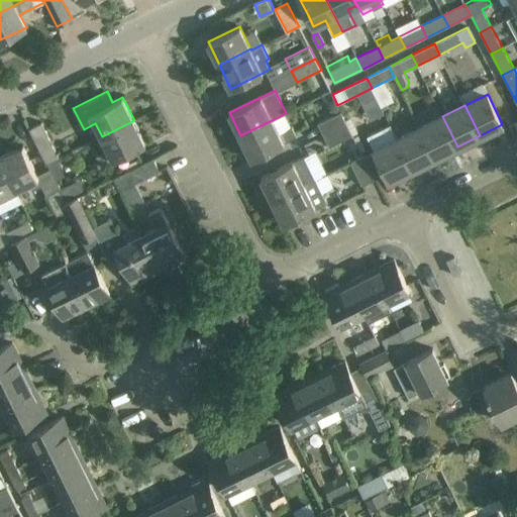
[(317,123),(323,135),(346,123),(340,111),(317,123)]
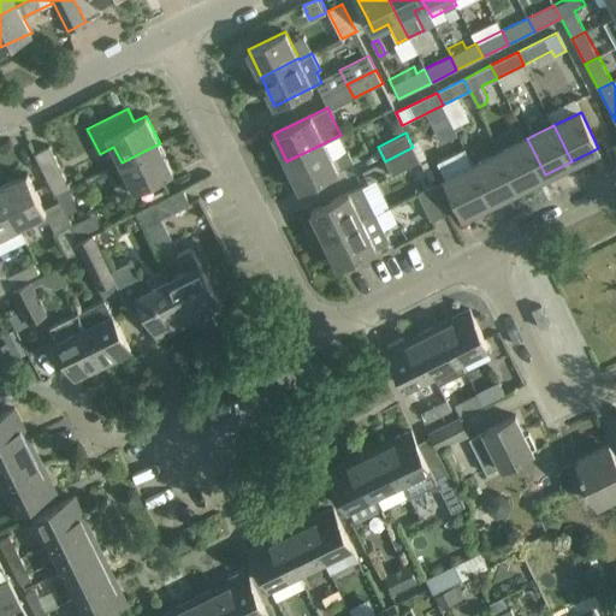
[(545,175),(527,138),(499,153),(517,188),(545,175)]
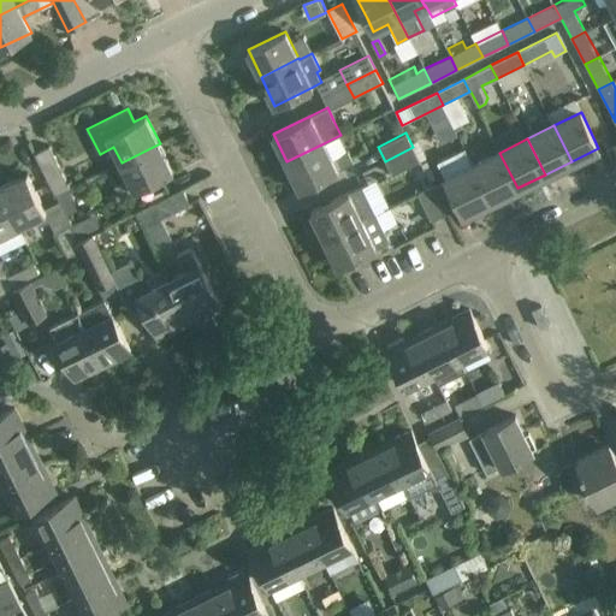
[(120,197),(135,190),(173,172),(160,143),(122,163),(129,178),(114,184),(120,197)]
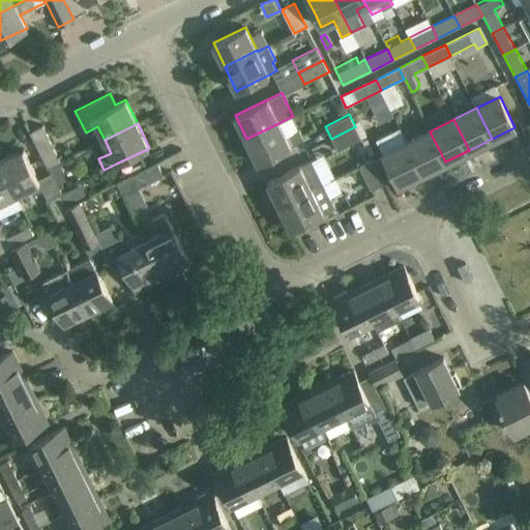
[(303,140),(299,130),(286,137),(278,123),(246,139),(247,140),(243,143),(247,152),(253,152),(258,163),(276,154),(291,147),(303,140)]
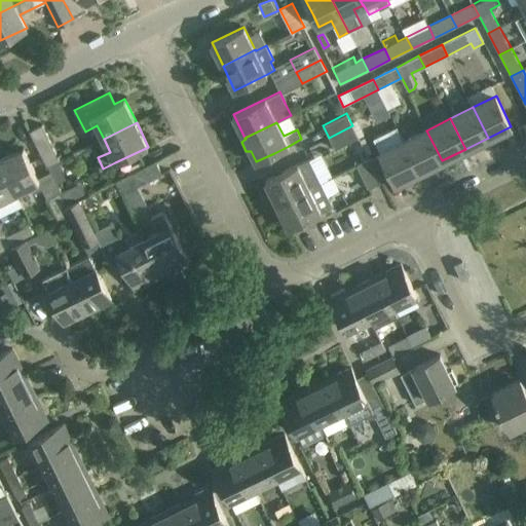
[(42,124),(30,130),(47,166),(60,160),(42,124)]
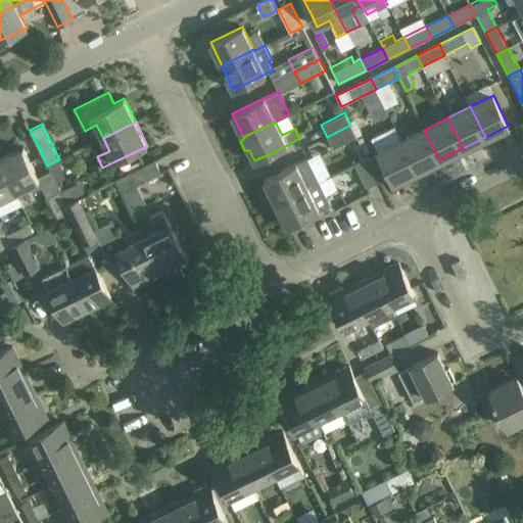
[(333,149),(357,137),(350,125),(327,137),(333,149)]
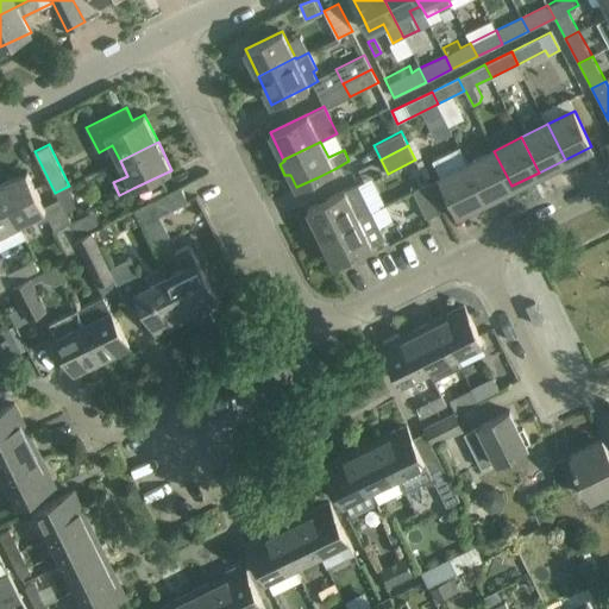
[(462,152),(459,146),(432,161),(435,165),(440,177),(447,192),(458,213),(485,199),(468,164),(462,152)]
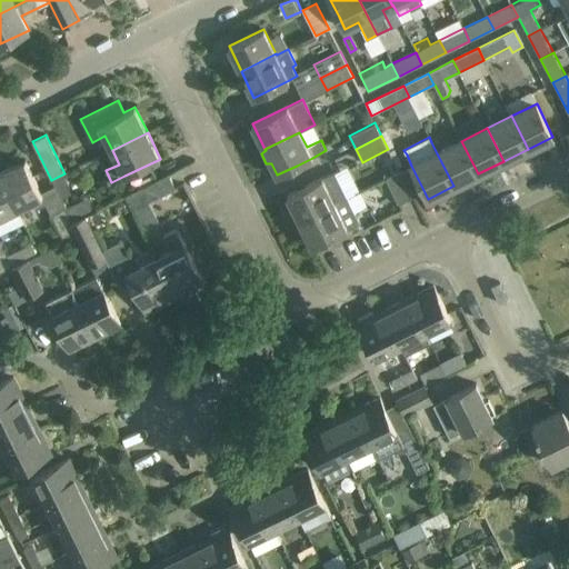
[(461,141),(437,153),(453,186),(478,173),(461,141)]
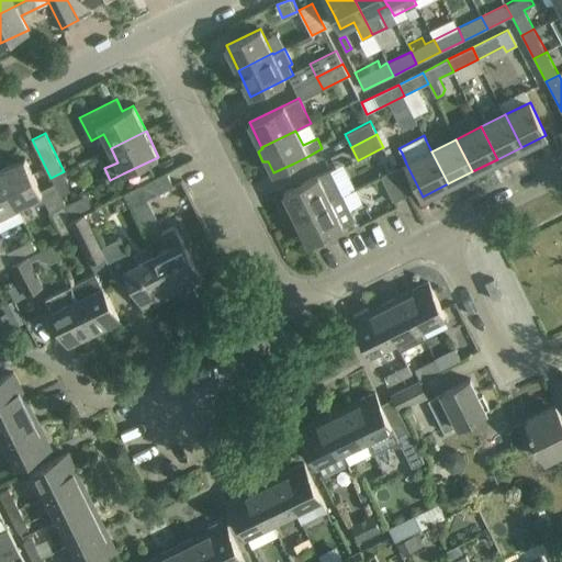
[(35,206),(45,201),(24,159),(0,170),(0,172),(17,206),(31,199),(35,206)]
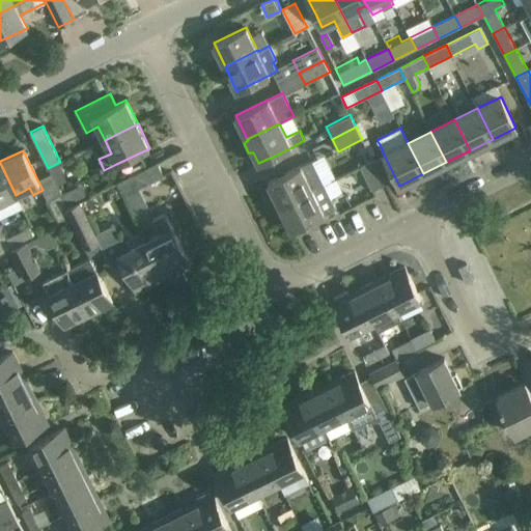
[(280,205),(324,184),(312,160),(268,182),(280,205)]
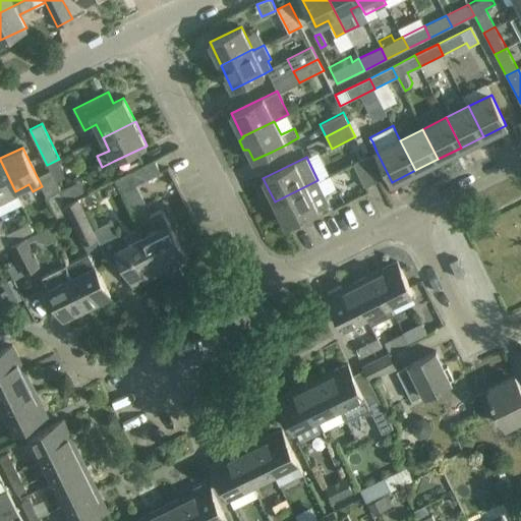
[(378,180),(365,157),(353,163),(364,187),(378,180)]
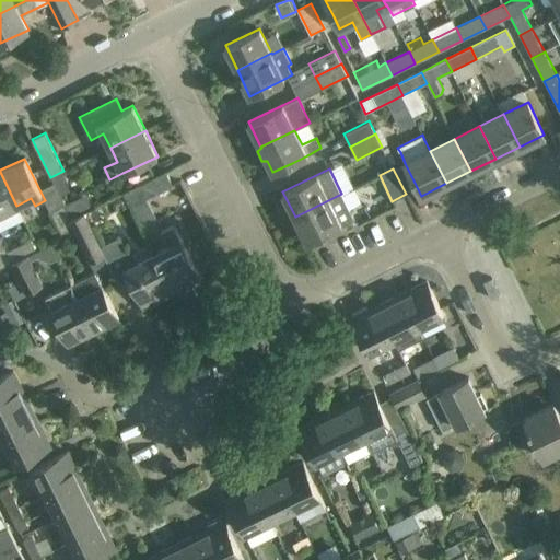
[(0,230),(23,219),(16,206),(0,172),(0,230)]
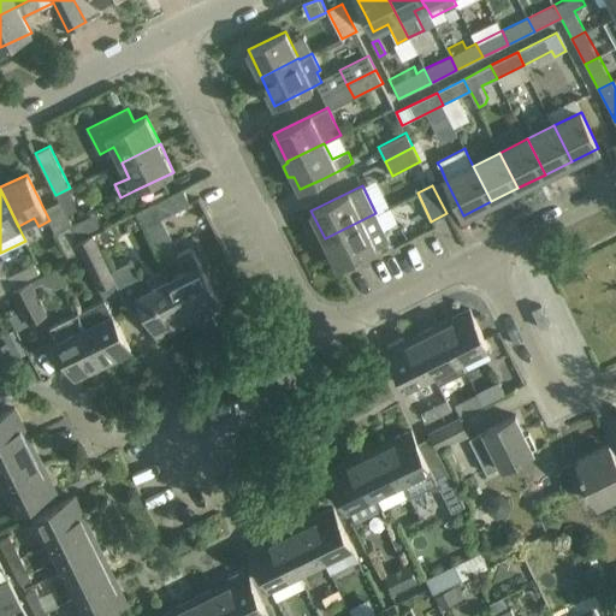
[(189,203),(183,189),(158,202),(165,215),(189,203)]
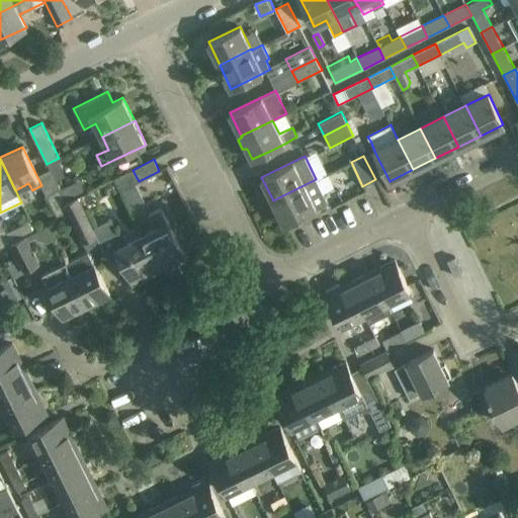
[(77,196),(79,196),(89,191),(82,178),(61,188),(59,190),(65,202),(77,196)]
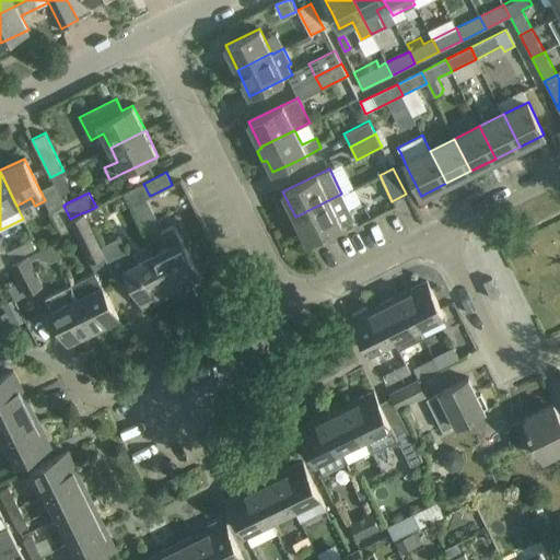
[(354,220),(341,194),(295,217),(307,243),(354,220)]
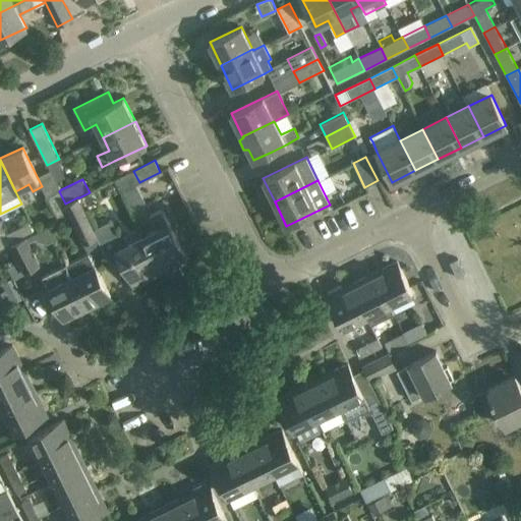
[(114,182),(104,187),(107,193),(112,191),(114,195),(119,193),(114,182)]
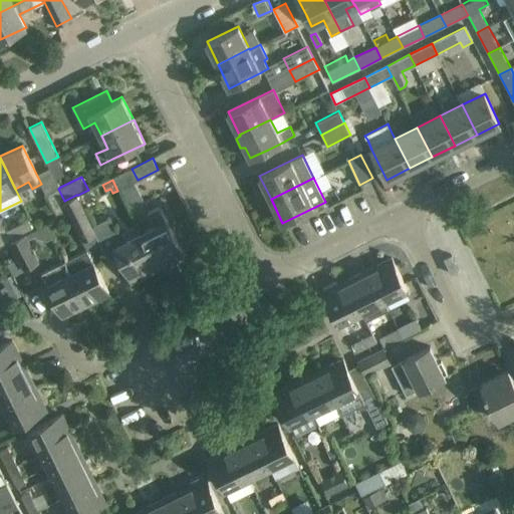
[(64,201),(58,189),(46,194),(58,218),(69,213),(69,212),(64,201)]
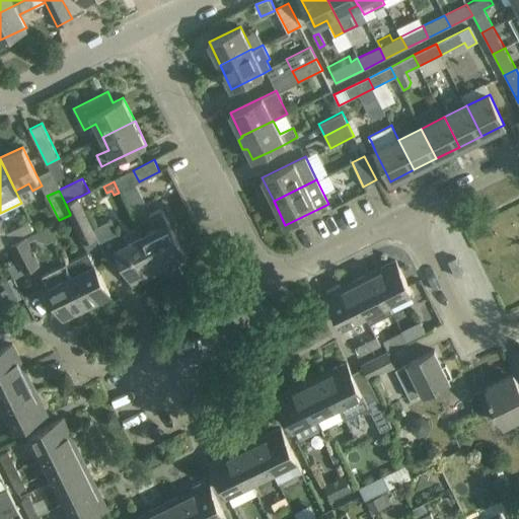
[(79,197),(77,197),(65,203),(70,214),(70,215),(83,243),(96,237),(97,237),(93,228),(79,197)]
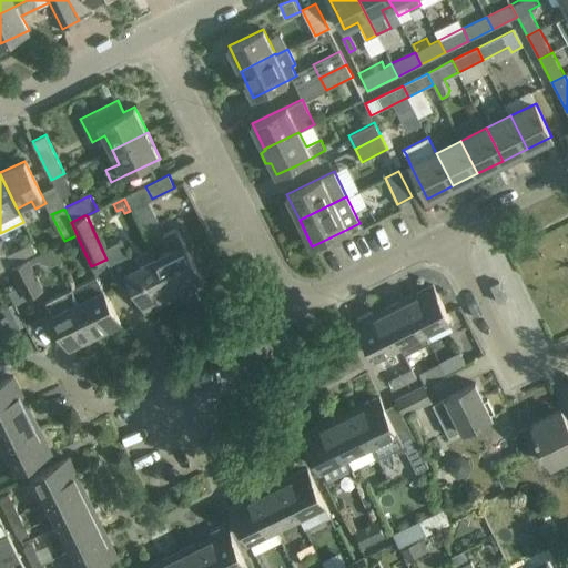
[(170,249),(154,256),(174,295),(200,283),(201,284),(203,283),(175,229),(163,234),(170,249)]
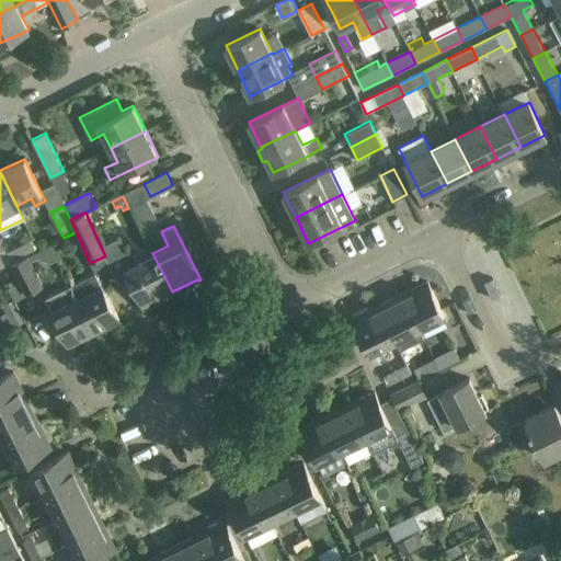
[(0,237),(0,268),(11,263),(12,262),(0,237)]
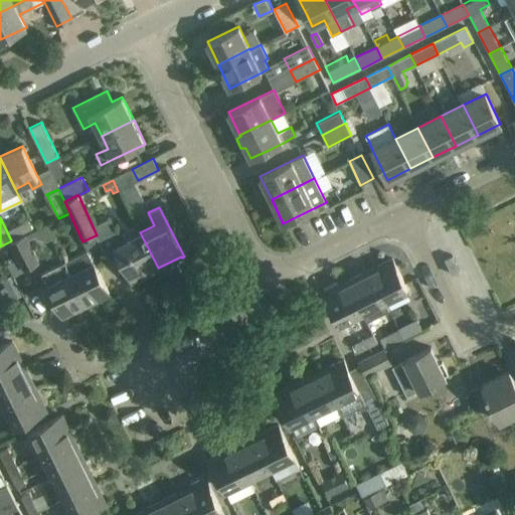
[(134,280),(158,268),(140,232),(126,238),(123,231),(118,233),(111,217),(93,226),(97,235),(96,235),(108,260),(110,259),(109,258),(119,252),(133,282),(135,281),(134,280)]
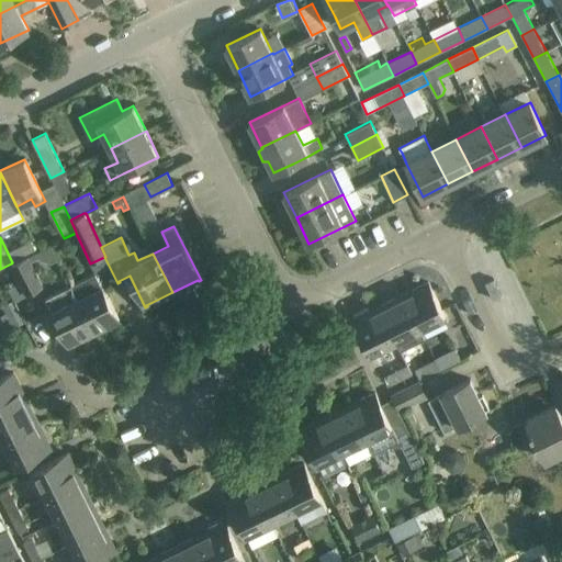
[(36,251),(38,257),(40,258),(51,262),(57,259),(51,245),(36,251)]
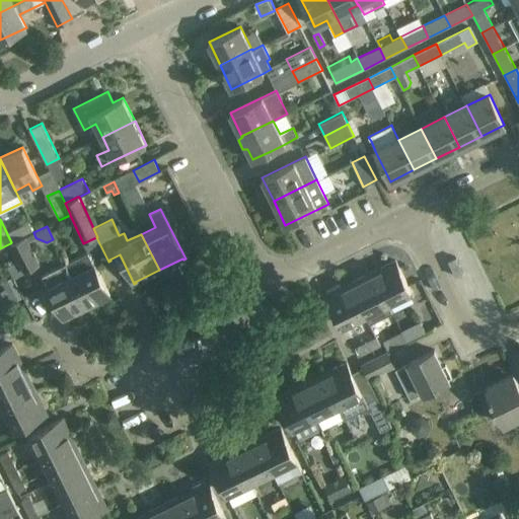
[(26,235),(11,242),(10,243),(18,261),(7,266),(13,278),(41,264),(26,235)]
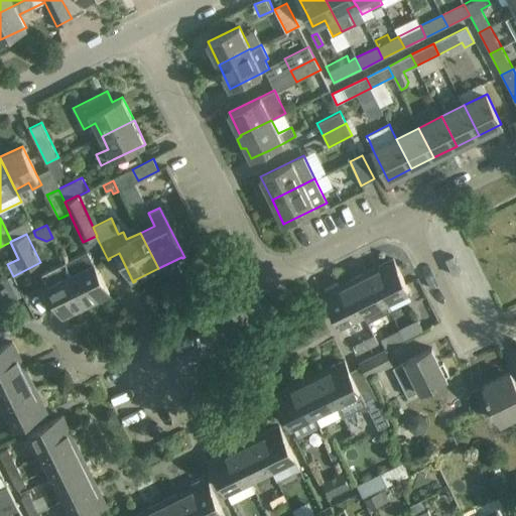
[(88,250),(65,262),(87,305),(109,294),(88,250)]
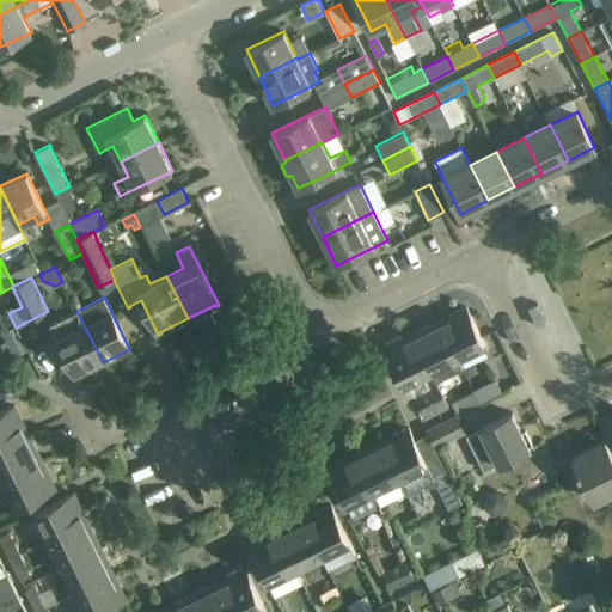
[(439,320),(457,357),(484,344),(466,307),(439,320)]
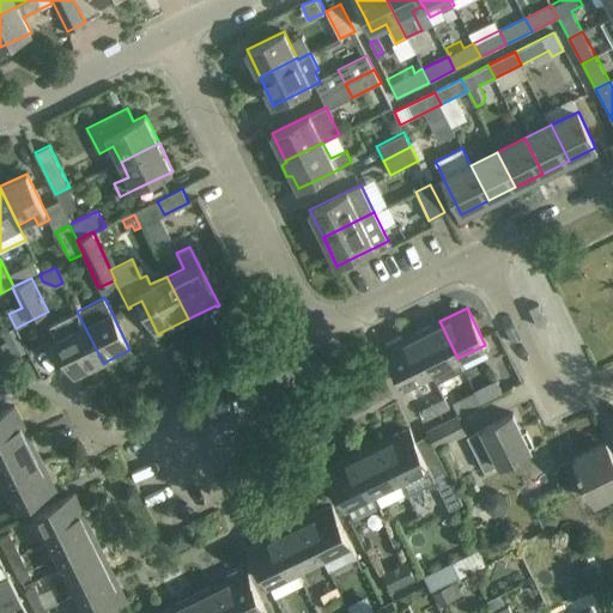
[(49,325),(58,339),(76,376),(103,363),(77,311),(49,325)]
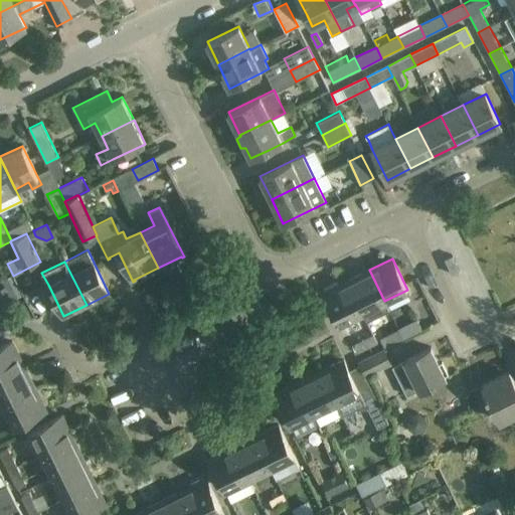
[(389,309),(384,301),(369,270),(347,282),(362,312),(366,321),(389,309)]
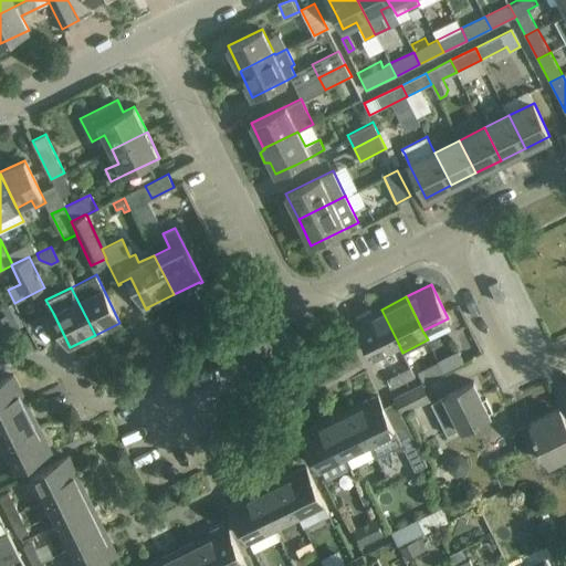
[(14,331),(25,324),(13,303),(2,308),(13,329),(14,331)]
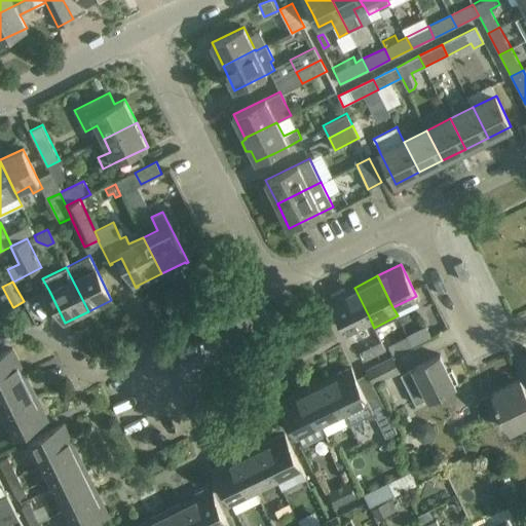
[(0,305),(3,311),(12,306),(2,287),(5,293),(0,294),(0,305)]
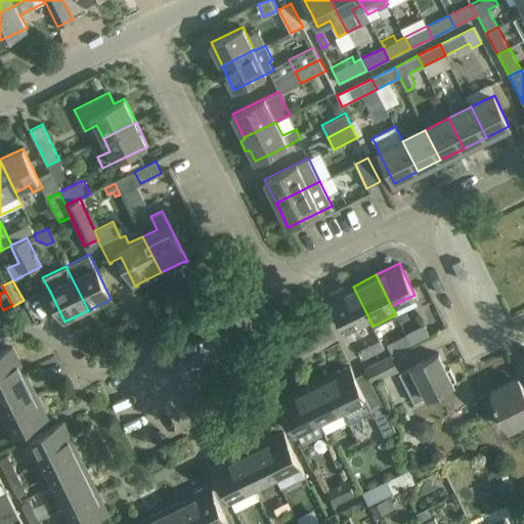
[(330,298),(346,329),(368,317),(353,287),(330,298)]
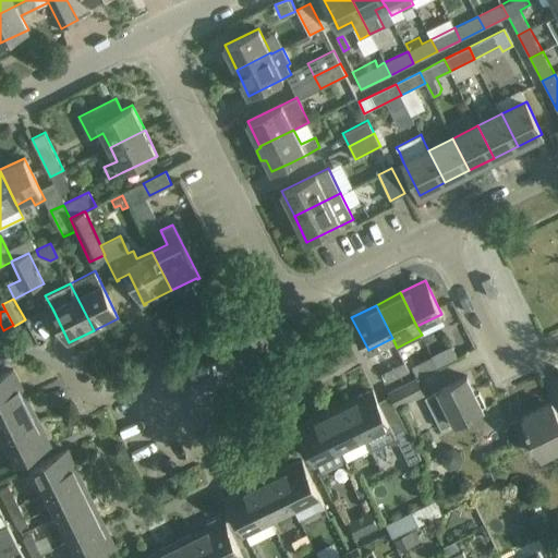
[(432,356),(437,367),(458,358),(452,347),(432,356)]
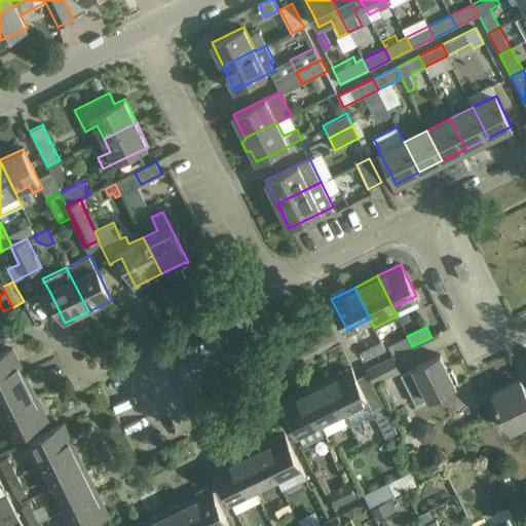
[(412,346),(407,336),(387,345),(393,355),(412,346)]
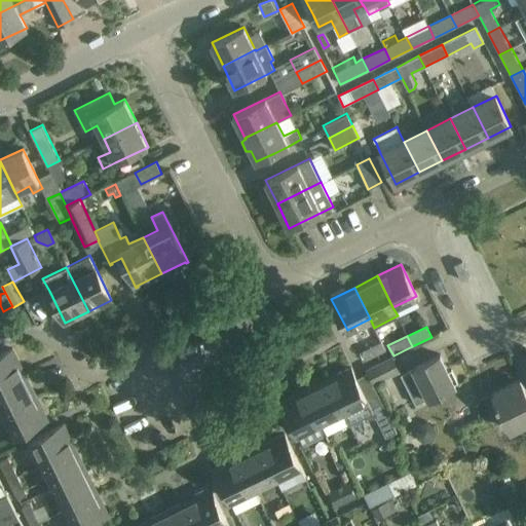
[(366,360),(384,350),(380,342),(362,351),(366,360)]
